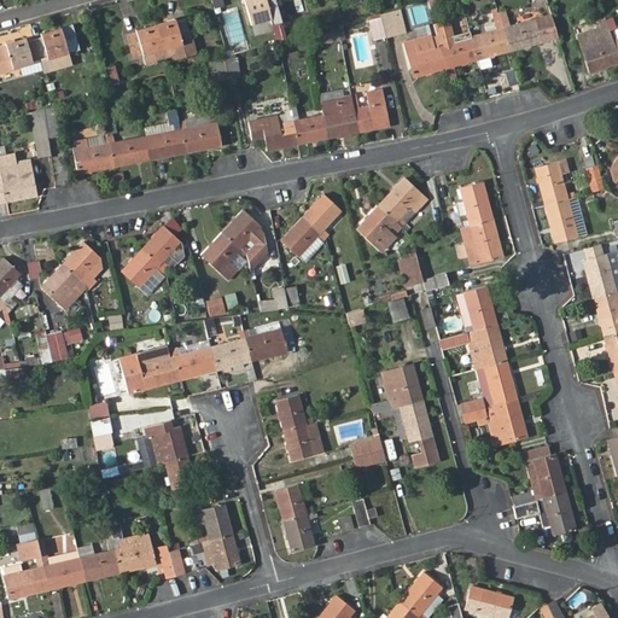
[(274,0),(246,0),(244,1),(251,24),(270,18),(272,25),(281,23),(274,0)]
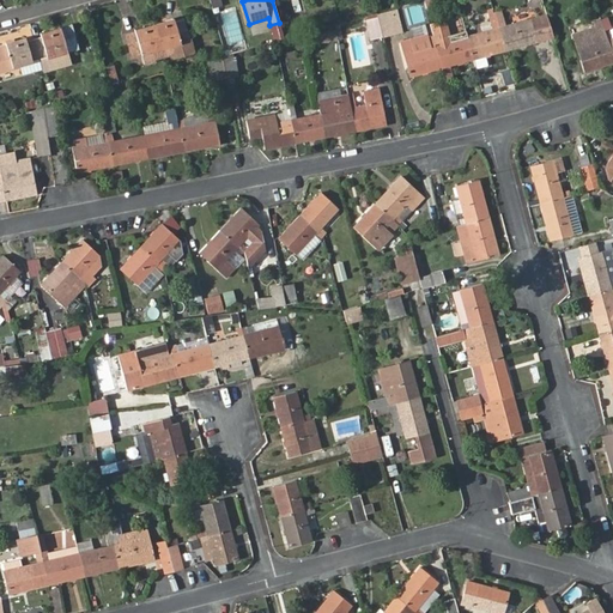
[(390,11),(377,14),(378,17),(382,36),(401,31),(398,16),(392,17),(390,11)]
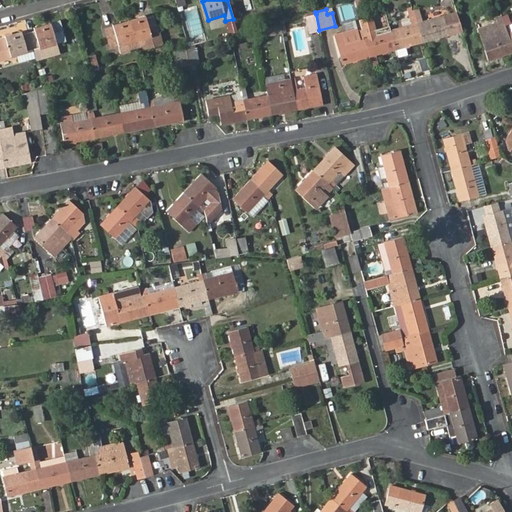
[(418,9),(411,11),(412,13),(420,43),(462,32),(457,12),(422,21),(418,9)]
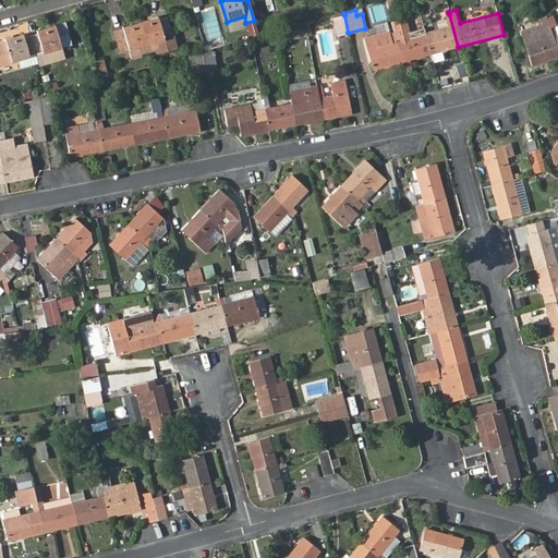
[(448,27),(424,34),(429,55),(458,47),(449,14),(445,15),(448,27)]
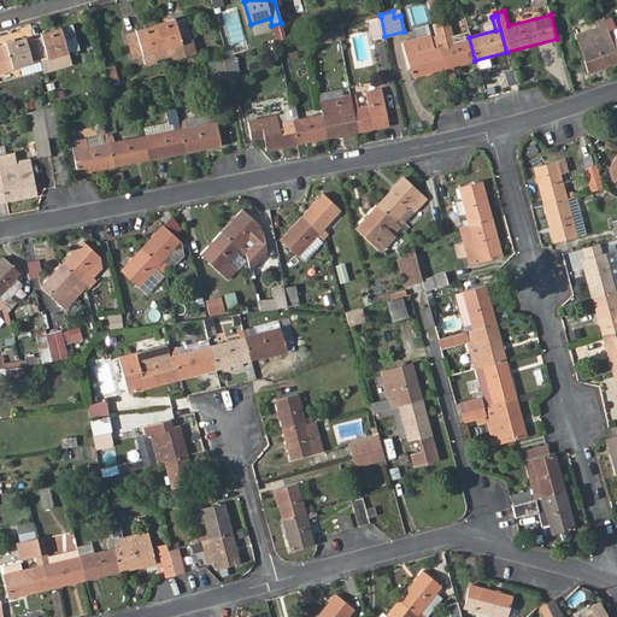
[(385,36),(381,17),(369,21),(372,39),(385,36)]
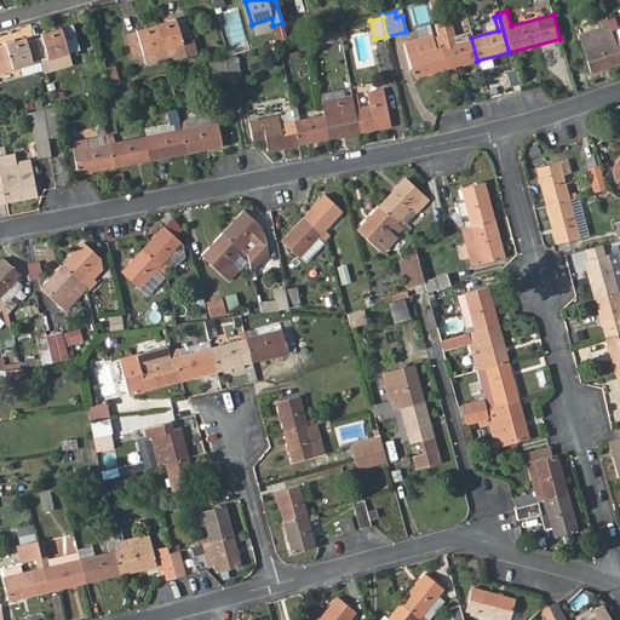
[(126,35),(133,59),(143,57),(143,56),(154,52),(156,59),(173,56),(174,59),(196,53),(193,39),(190,39),(185,19),(176,22),(174,21),(136,32),(137,33),(126,35)]
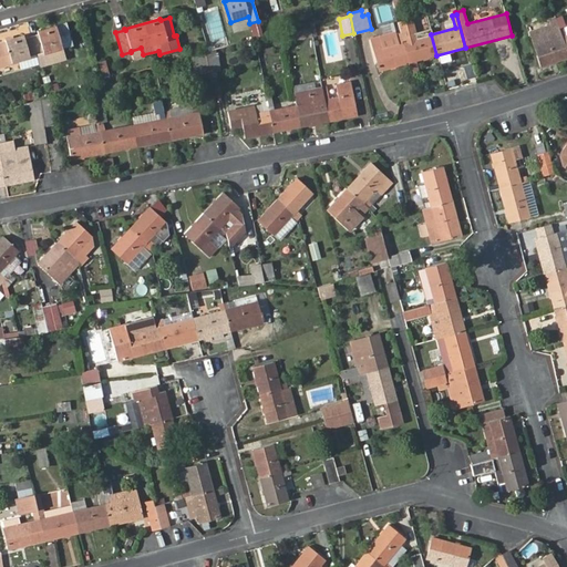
[(550,26),(528,33),(532,45),(539,68),(566,58),(566,52),(559,29),(556,18),(548,20),(550,26)]
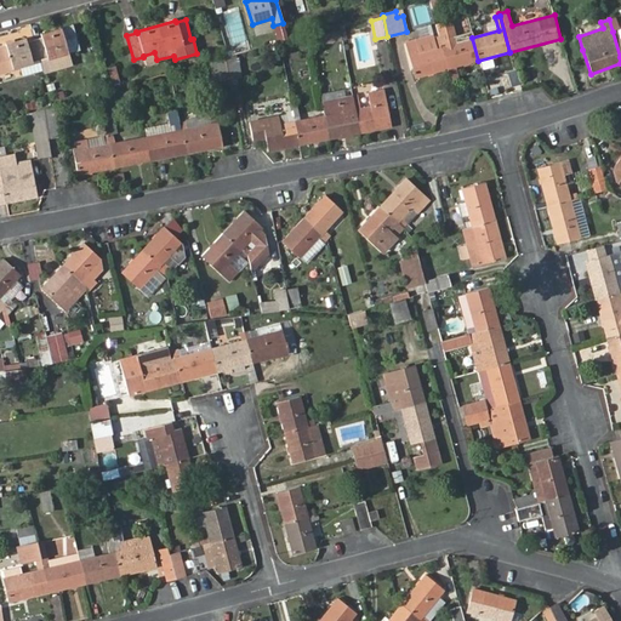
[(450,24),(436,28),(446,69),(478,61),(472,38),(455,41),(450,24)]
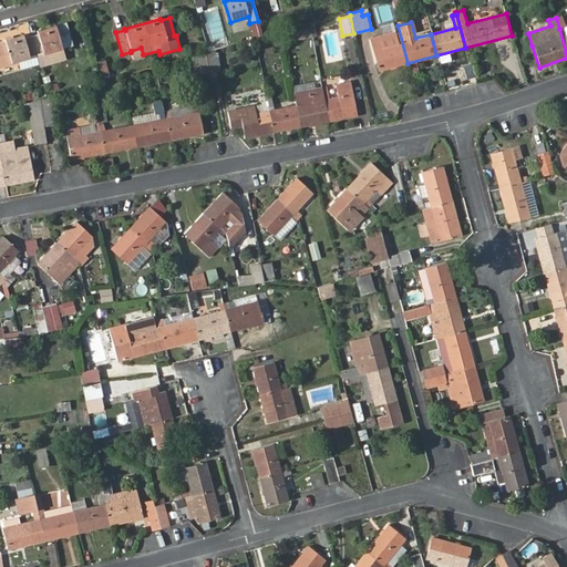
[(6,43),(0,44),(0,66),(11,64),(11,62),(37,54),(40,66),(48,64),(47,61),(64,55),(61,49),(73,45),(66,23),(37,32),(38,33),(23,38),(23,35),(4,41),(6,43)]
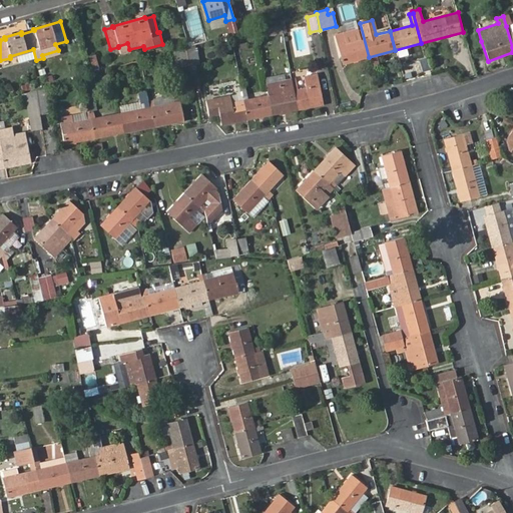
[(261,30),(262,38),(272,36),(270,28),(261,30)]
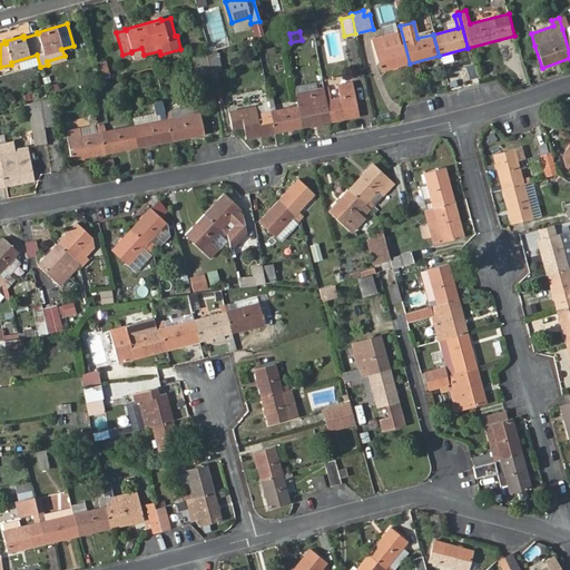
[(410,64),(402,33),(399,35),(397,32),(373,39),(381,70),(410,64)]
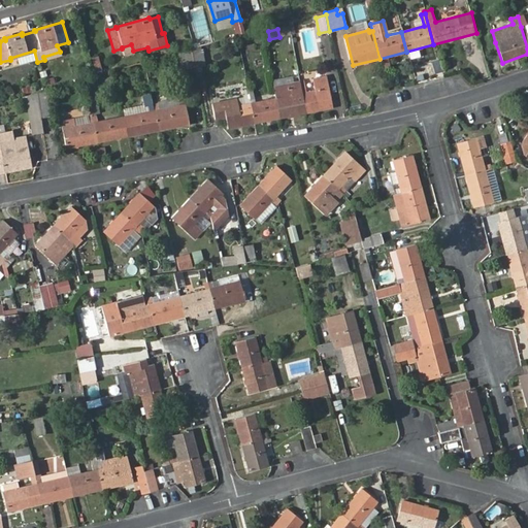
[(202,50),(191,52),(194,67),(205,65),(202,50)]
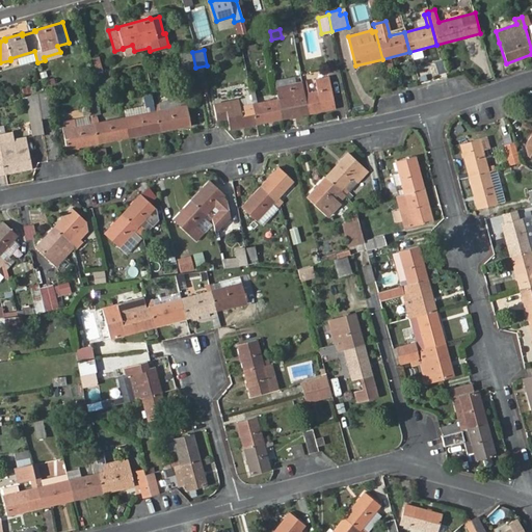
[(195,68),(192,52),(182,54),(185,70),(195,68)]
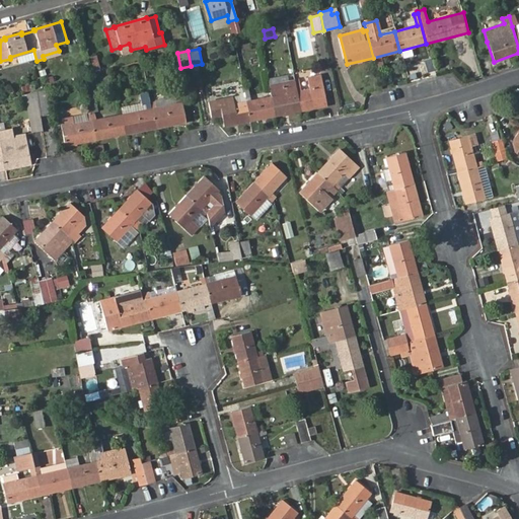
[(96,56),(90,57),(94,71),(100,69),(96,56)]
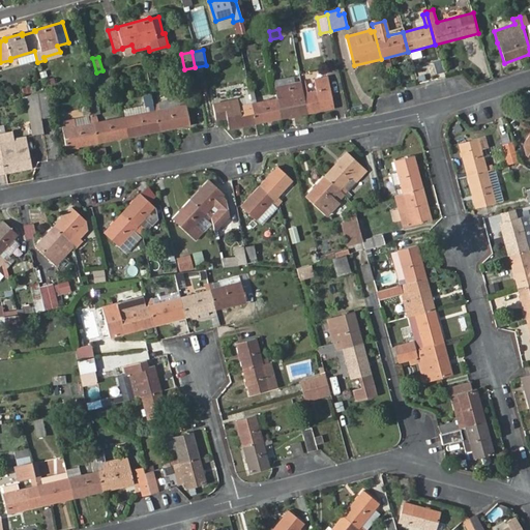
[(316,91),(303,93),(307,113),(333,108),(327,76),(313,79),(316,91)]
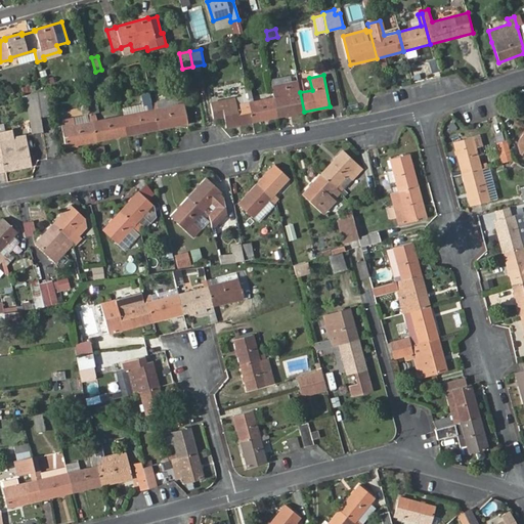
[(298,80),(271,85),(273,97),(277,118),(304,112),(300,92),(298,80)]
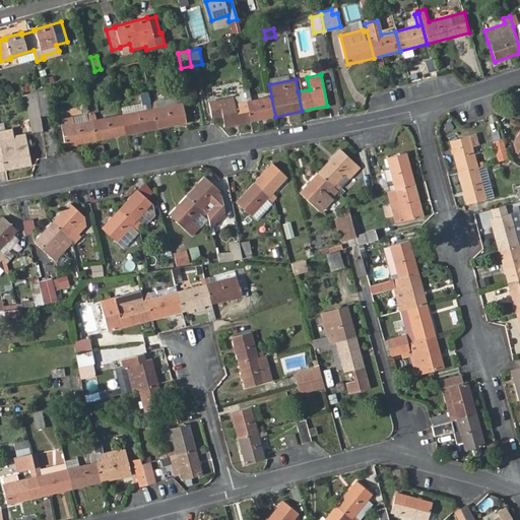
[(248,87),(244,88),(251,121),(275,117),(271,96),(251,101),(248,87)]
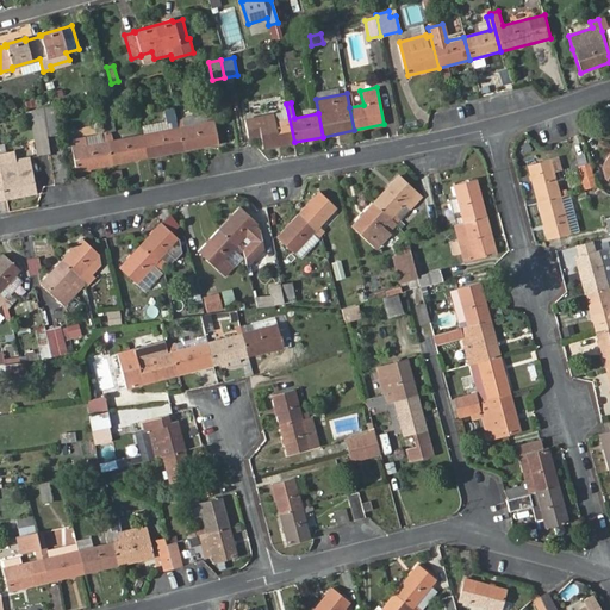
[(58,134),(55,104),(53,105),(43,107),(48,135),(58,134)]
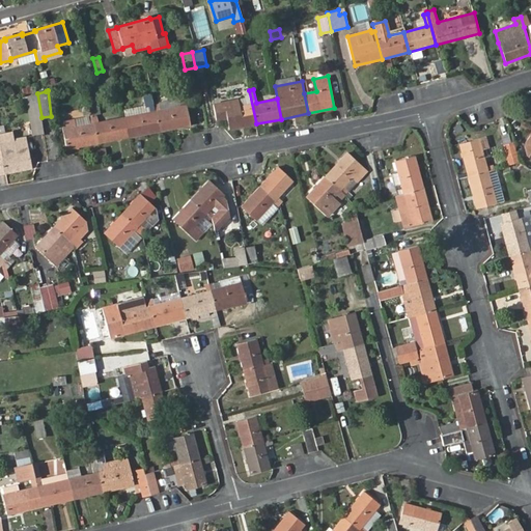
[(214,105),(217,120),(227,118),(229,130),(256,124),(256,123),(249,90),(245,91),(246,99),(247,105),(240,107),(239,100),(214,105)]
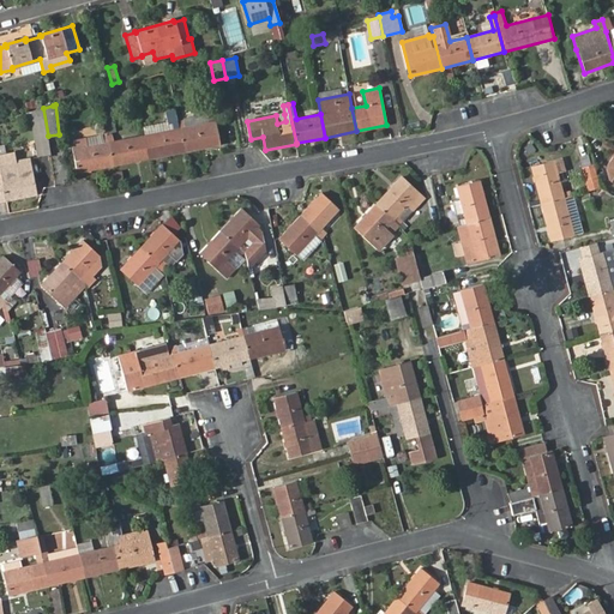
[(48,136),(43,108),(30,112),(31,121),(35,121),(37,137),(48,136)]
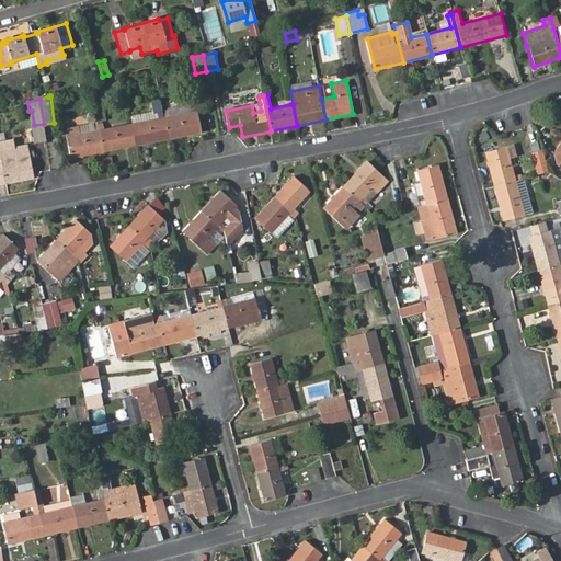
[(133,123),(130,124),(135,146),(168,138),(162,110),(160,100),(151,102),(153,111),(132,115),(133,123)]
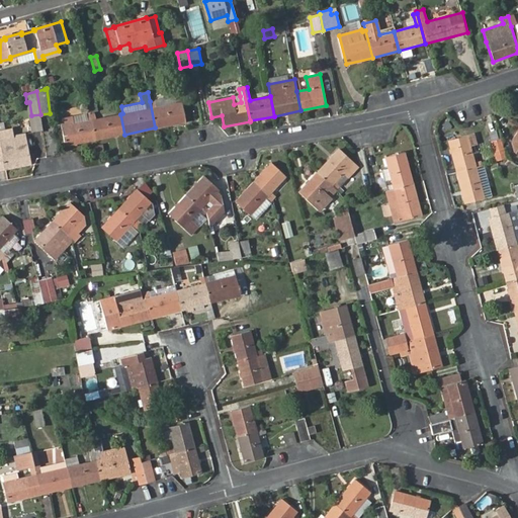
[(155,99),(150,101),(155,127),(185,121),(181,101),(157,106),(155,99)]
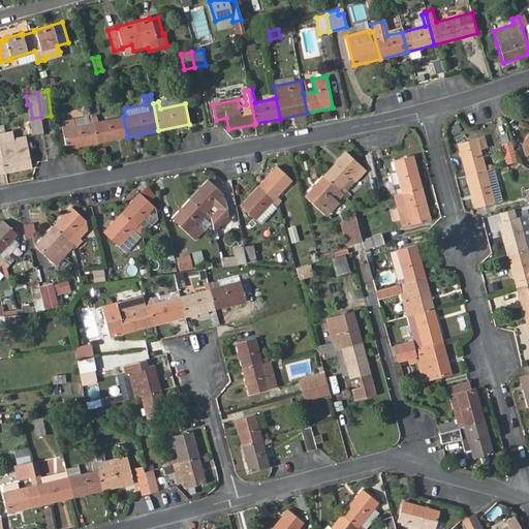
[(27,104),(32,134),(43,133),(41,117),(32,118),(30,104),(27,104)]
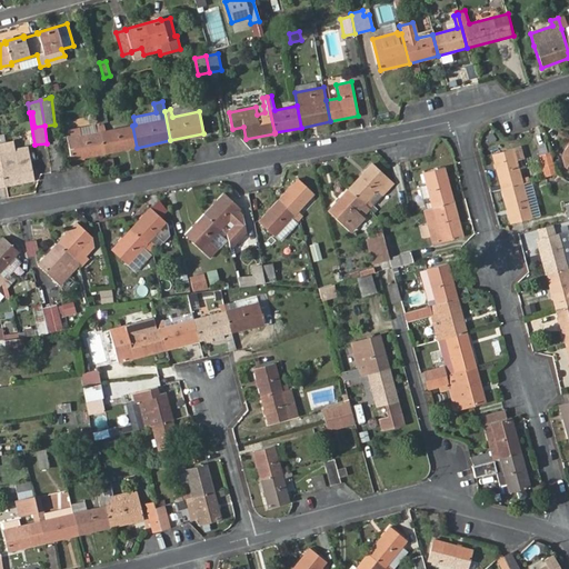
[(105,153),(100,132),(97,132),(96,125),(66,130),(71,160),(105,153)]
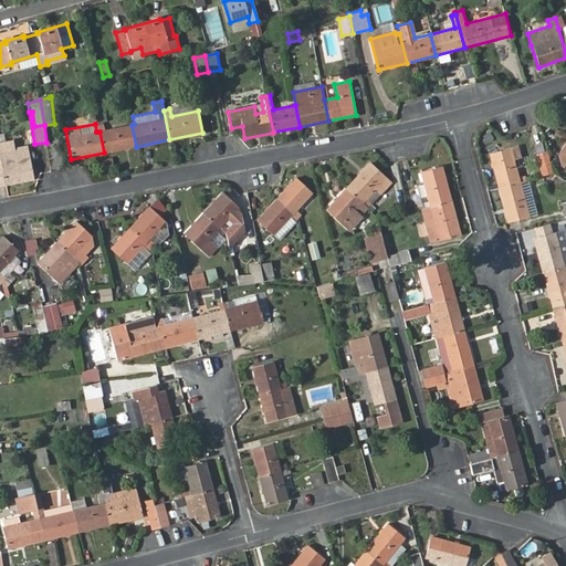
[(132,125),(100,132),(104,153),(136,147),(132,125)]
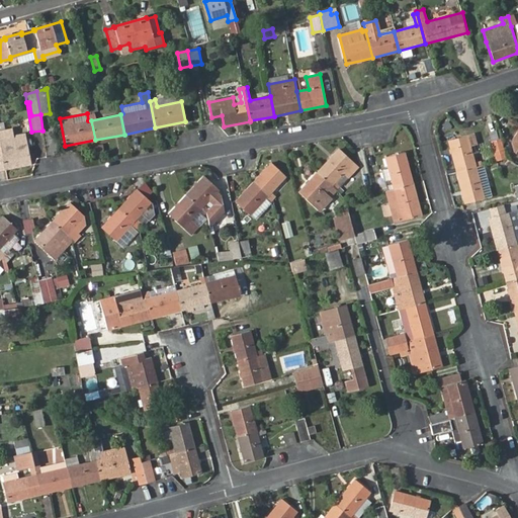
[(5,130),(0,130),(0,146),(5,169),(30,164),(25,135),(17,136),(15,126),(5,130)]
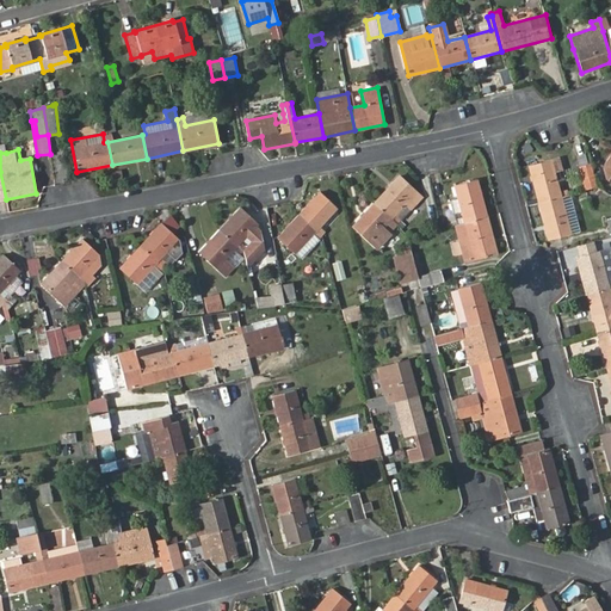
[(529,166),(538,201),(561,195),(557,181),(555,174),(563,173),(560,158),(529,166)]
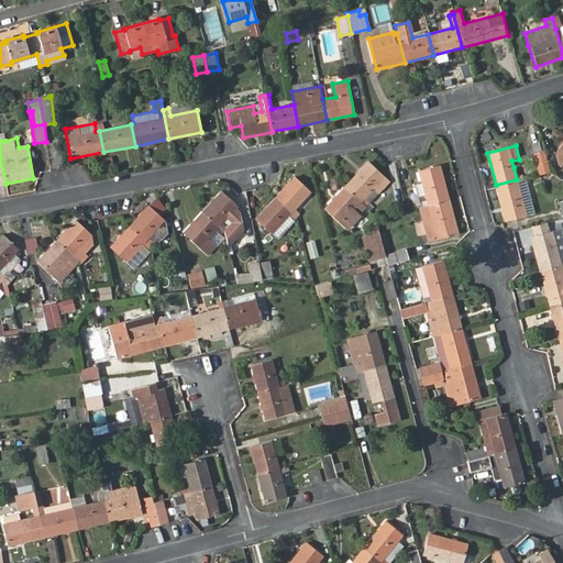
[(534,153),(539,174),(550,170),(544,151),(534,153)]
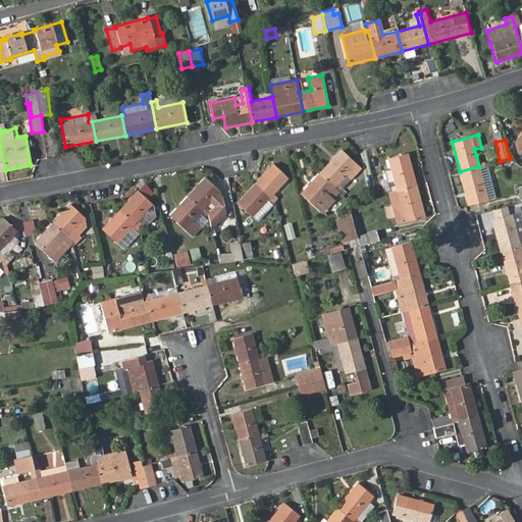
[(342,150),(319,172),(335,188),(347,175),(352,179),(361,168),(342,150)]
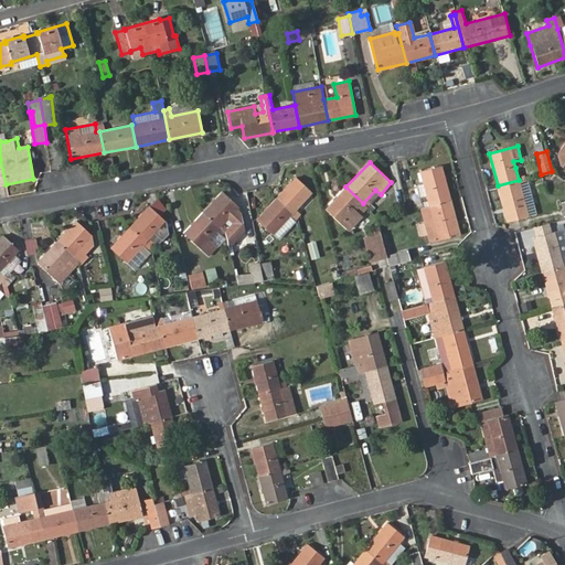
[(419,209),(450,201),(441,166),(418,172),(422,182),(416,183),(419,198),(412,200),(414,205),(405,208),(406,213),(419,209)]
